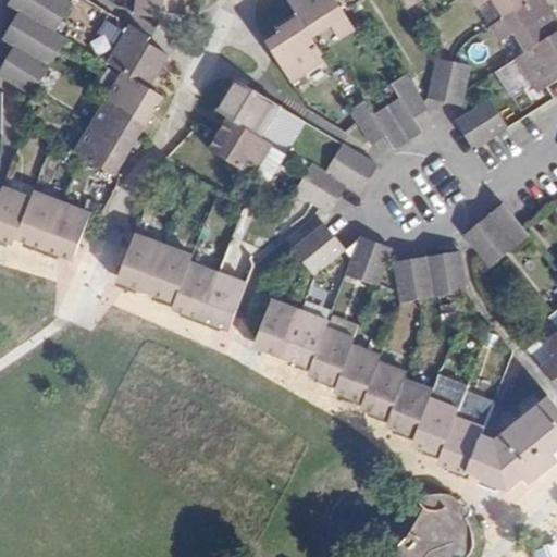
[(31,0),(10,0),(7,5),(19,12),(20,12),(53,33),(62,19),(31,0)]
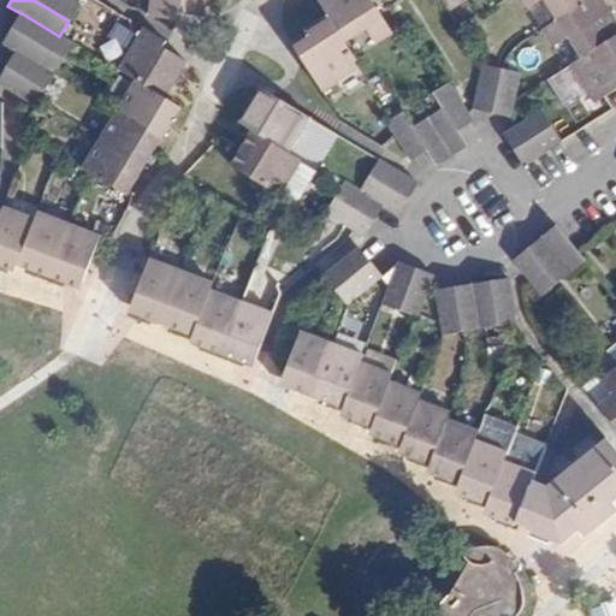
[(70,0),(34,0),(69,21),(78,5),(70,0)]
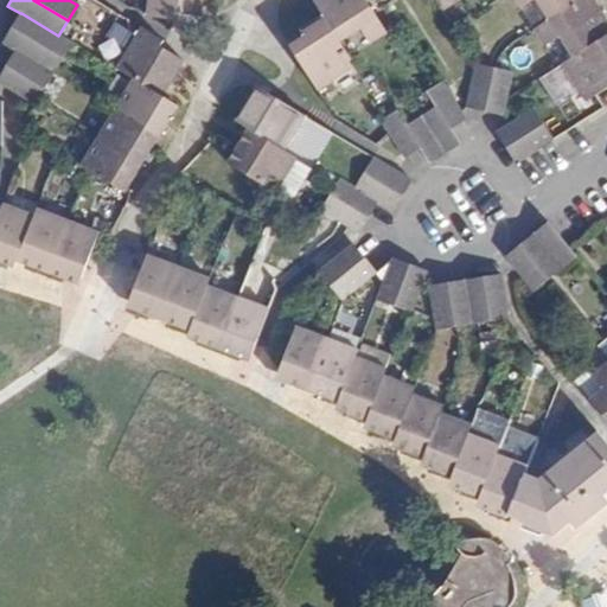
[(148,0),(147,10),(151,10),(200,17),(202,0),(148,0)]
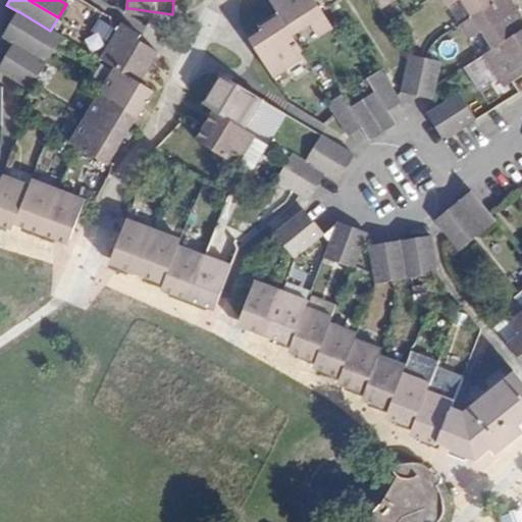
[(271,0),(270,1),(279,16),(294,40),(313,28),(319,38),(332,30),(314,0),(271,0)]
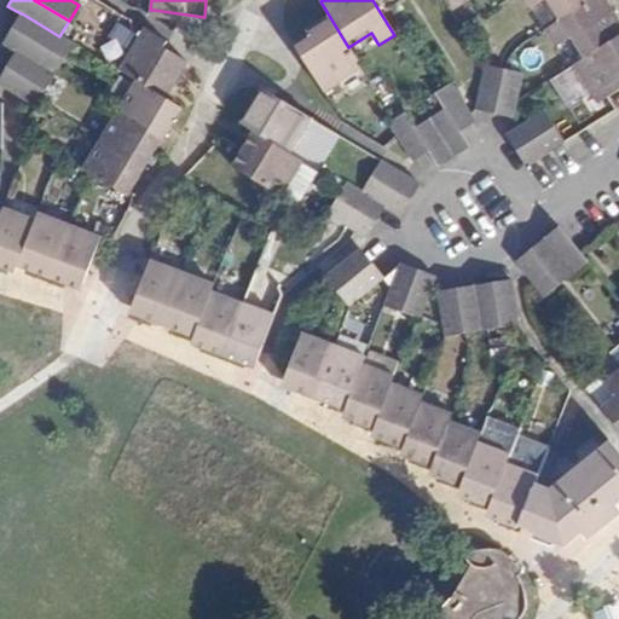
[(445,0),(451,11),(472,0),(445,0)]
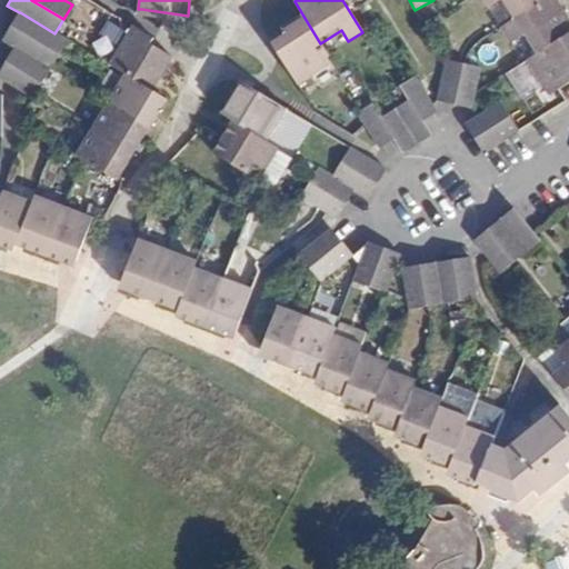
[(509,23),(546,0),(480,0),(487,9),(497,3),(509,23)]
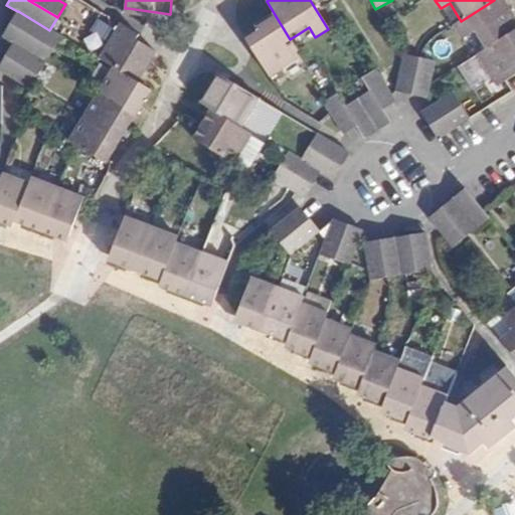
[(514,30),(514,21),(501,0),(494,0),(461,21),(453,26),(461,39),(470,34),(481,52),(514,30)]
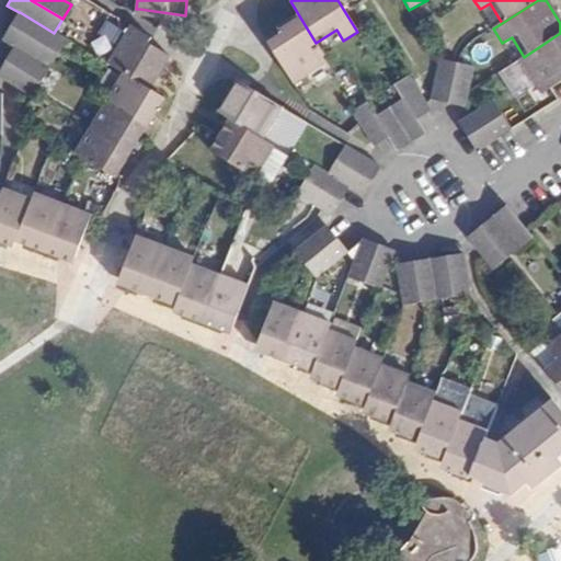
[(19,12),(11,25),(58,55),(67,41),(54,33),(20,12),(19,12)]
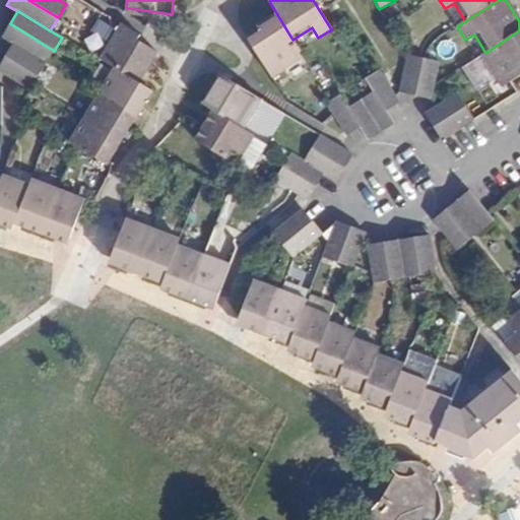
[(293,40),(278,16),(259,27),(261,31),(250,40),(273,78),(304,59),(293,40)]
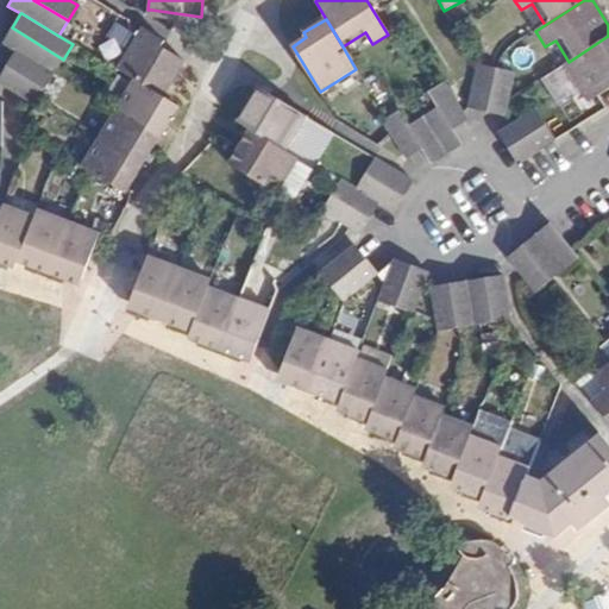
[(63,60),(12,27),(2,44),(16,51),(54,74),(55,73),(63,60)]
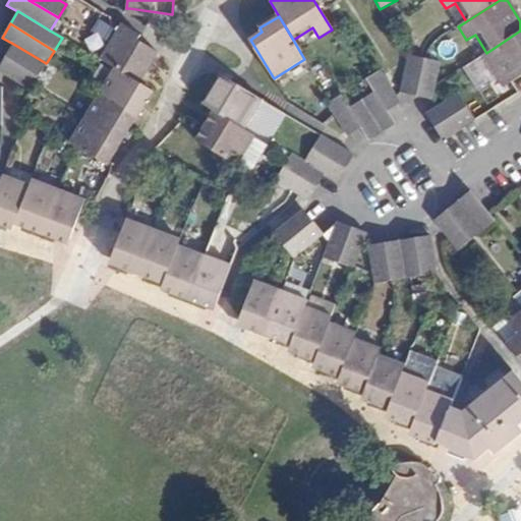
[(157,53),(118,30),(100,60),(115,70),(138,83),(157,53)]
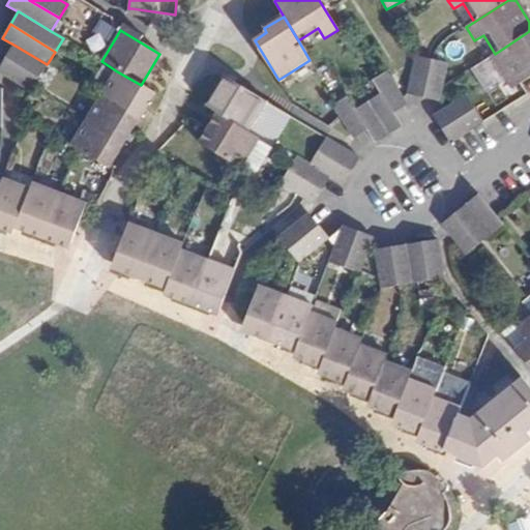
[(529,31),(495,54),(490,57),(510,91),(521,84),(529,78),(529,31)]
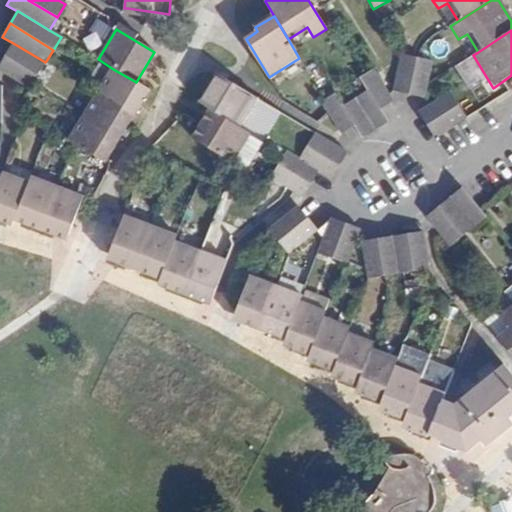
[(13,43),(5,56),(37,75),(45,62),(13,43)]
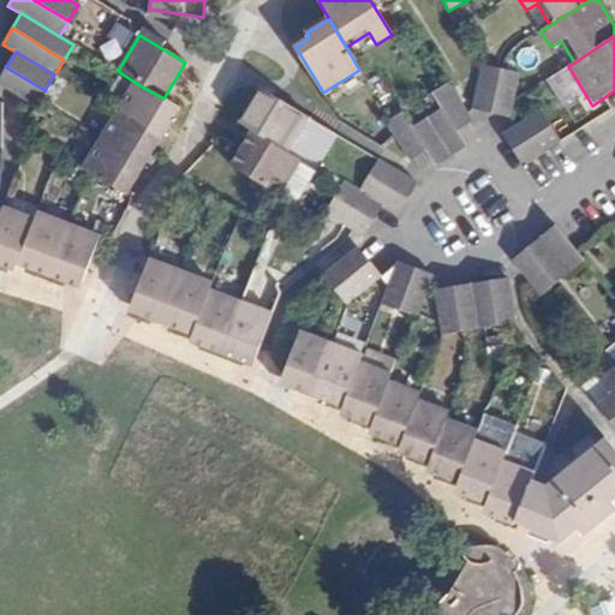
[(519,76),(485,65),(472,109),(506,119),(512,97),(519,76)]
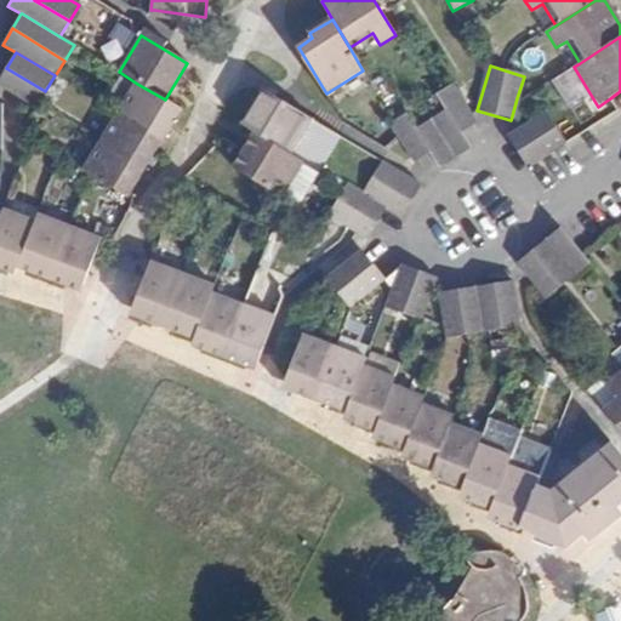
[(45,91),(6,68),(0,77),(0,85),(35,107),(39,102),(45,91)]
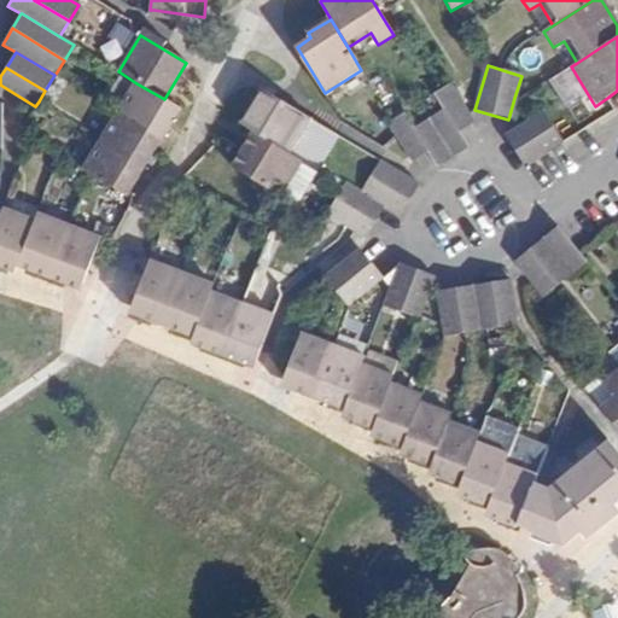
[(164,99),(136,83),(118,112),(162,138),(180,109),(164,99)]
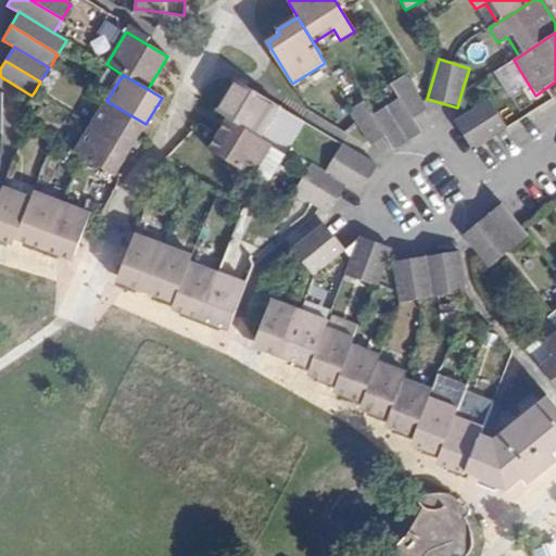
[(399,99),(386,106),(406,142),(420,134),(413,119),(427,112),(420,102),(405,76),(391,85),(399,99)]
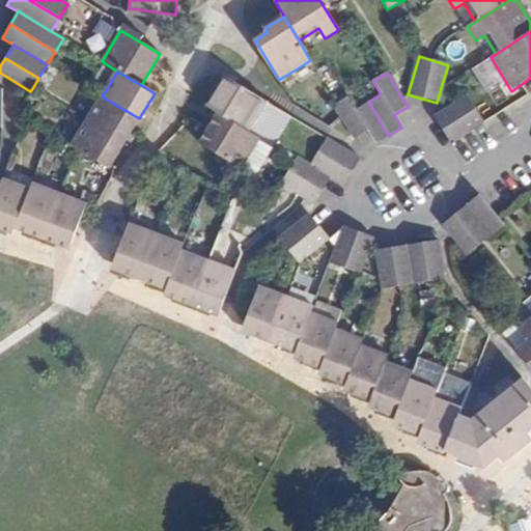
[(207,108),(218,115),(246,132),(266,101),(226,77),(207,108)]
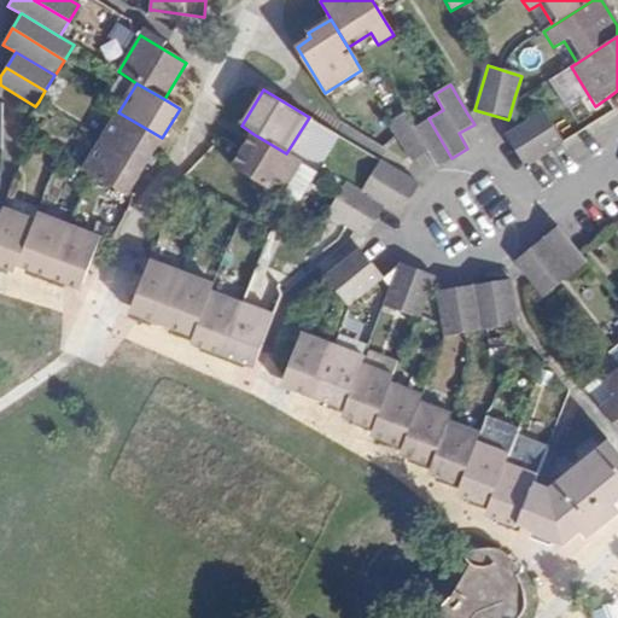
[(162,138),(118,112),(101,141),(144,168),(162,138)]
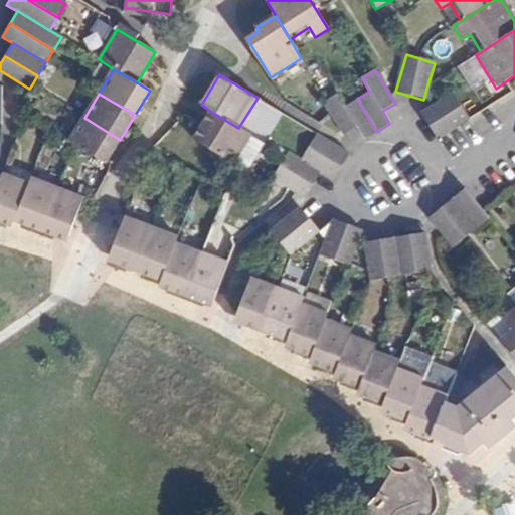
[(468,120),(452,94),(427,109),(419,113),(437,139),(468,120)]
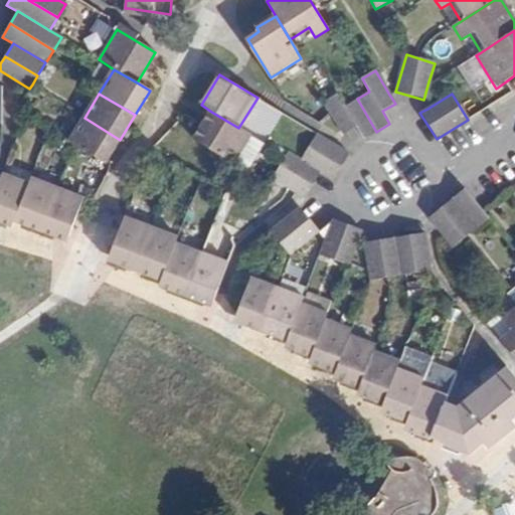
[(376,132),(357,99),(343,107),(336,96),(324,103),(333,117),(343,135),(356,128),(363,140),(376,132)]
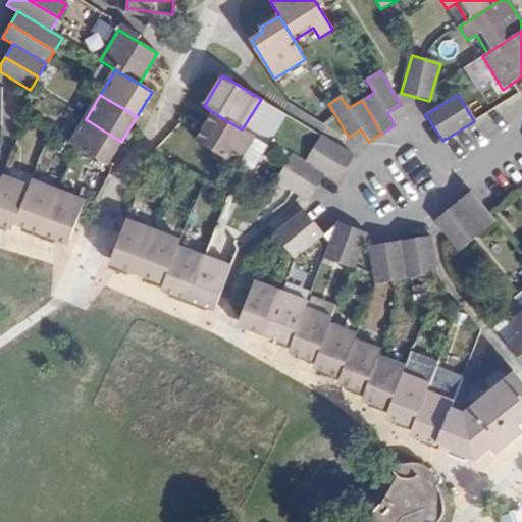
[(242,129),(214,113),(206,127),(196,144),(236,168),(255,138),(242,129)]
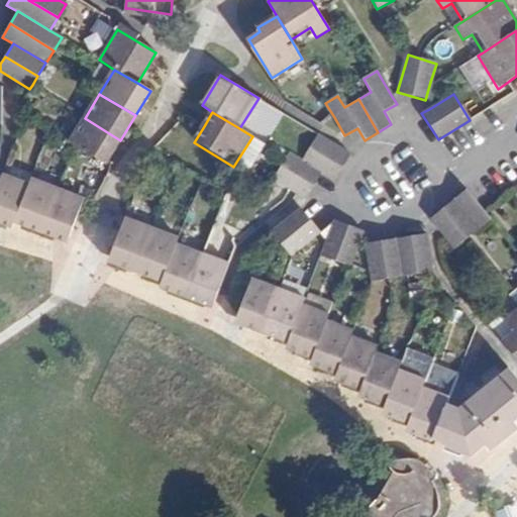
[(120,140),(85,118),(70,142),(75,145),(105,165),(106,164),(120,140)]
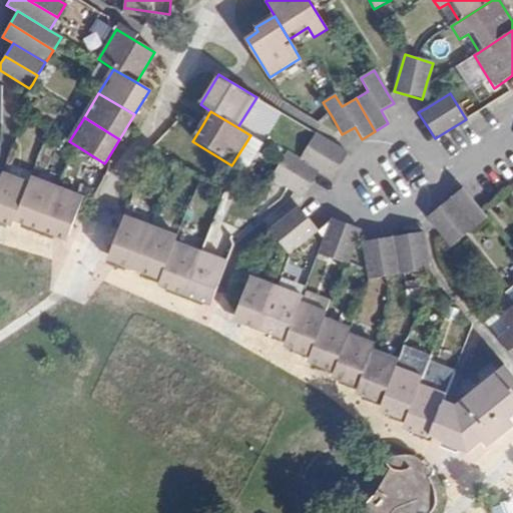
[(316,134),(300,160),(319,171),(332,179),(347,154),(316,134)]
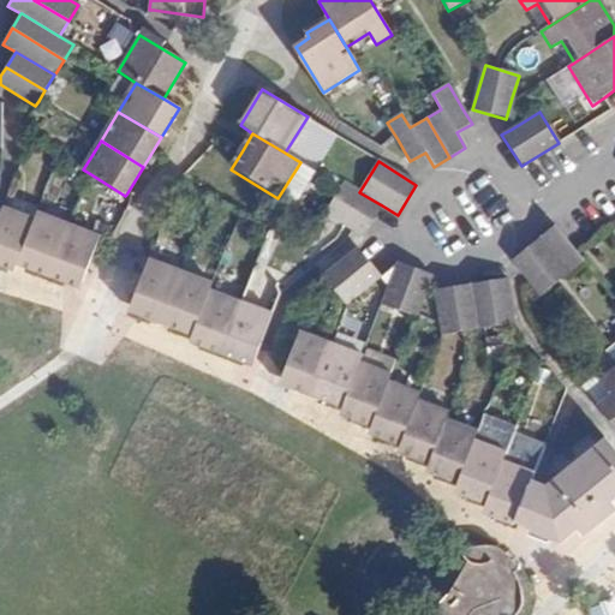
[(382,206),(359,192),(344,181),(339,189),(324,213),(351,230),(363,236),(382,206)]
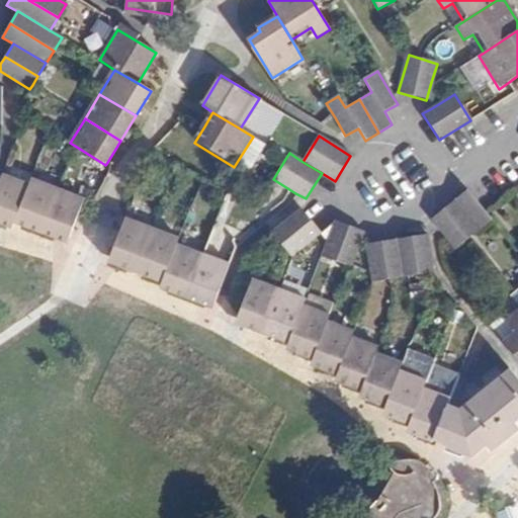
[(3,174),(0,181),(0,224),(12,230),(14,224),(29,184),(3,174)]
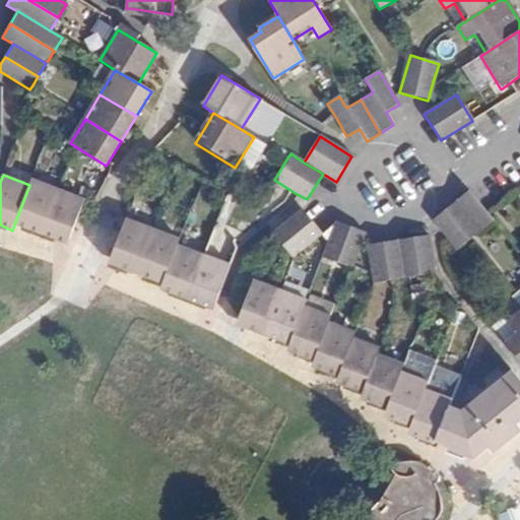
[(31,179),(29,185),(14,224),(41,235),(58,189),(31,179)]
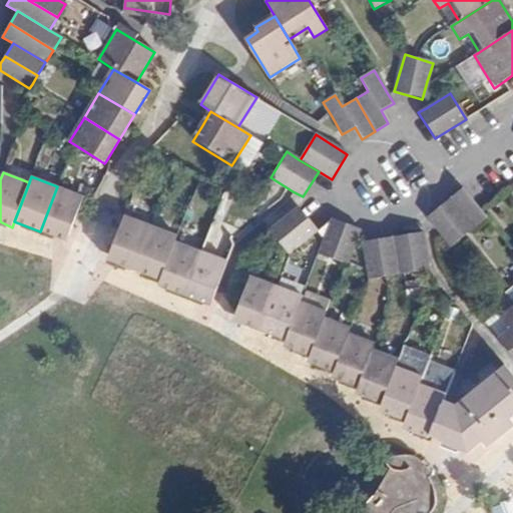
[(83,196),(57,186),(40,231),(66,241),(83,198),(83,196)]
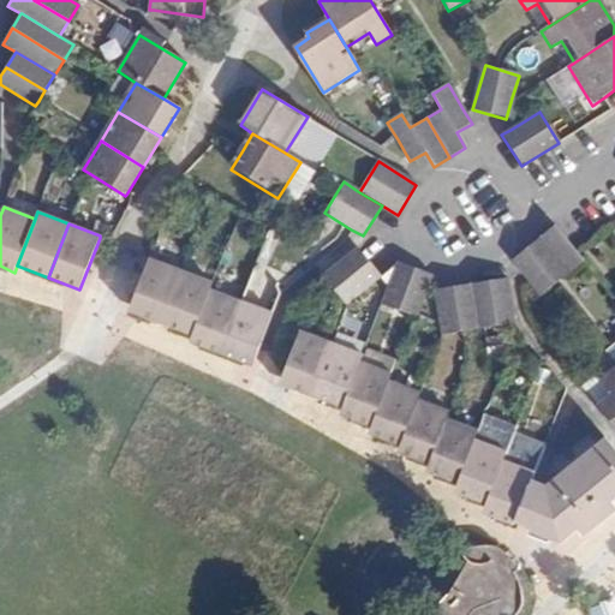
[(557,227),(514,262),(531,282),(542,297),(585,263),(575,251),(557,227)]
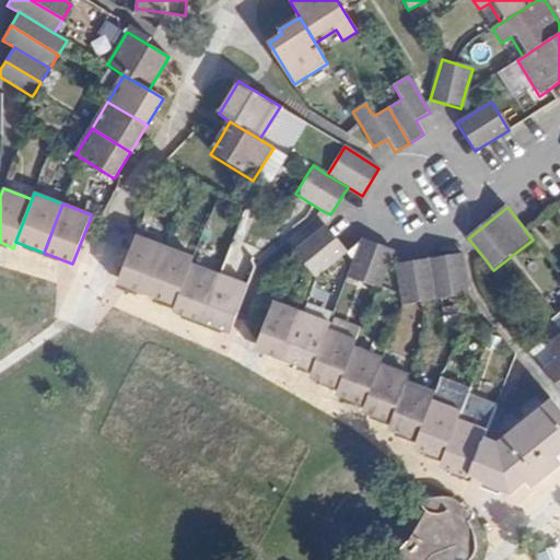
[(347,252),(325,226),(293,253),(316,278),(347,252)]
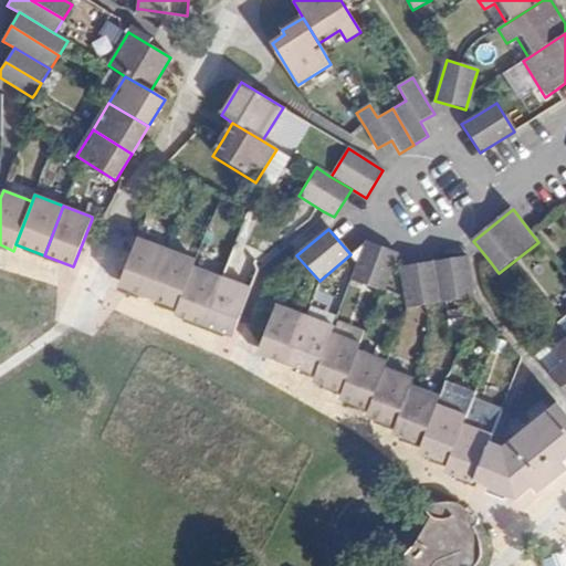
[(146,302),(166,251),(137,240),(117,291),(144,301),(146,302)]
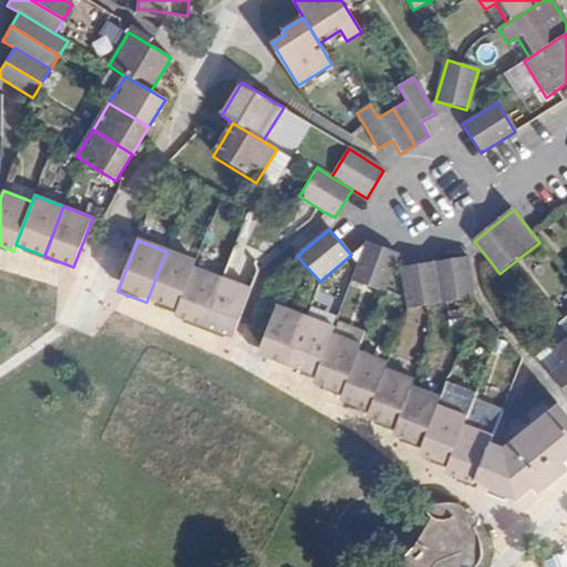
[(400,255),(368,244),(362,259),(353,280),(382,292),(384,292),(395,267),(400,255)]
